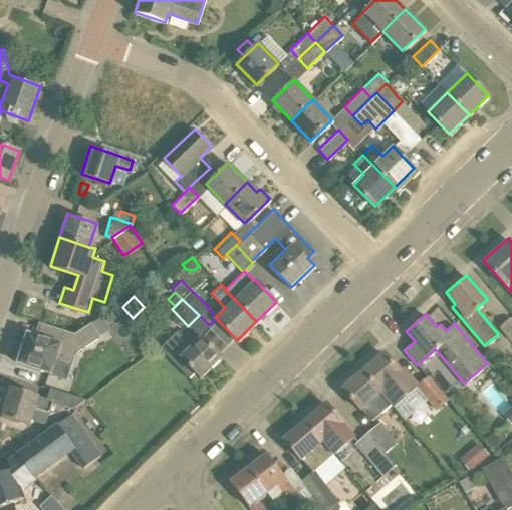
[(511,341),(511,340),(511,317),(510,315),(498,325),(511,341)]
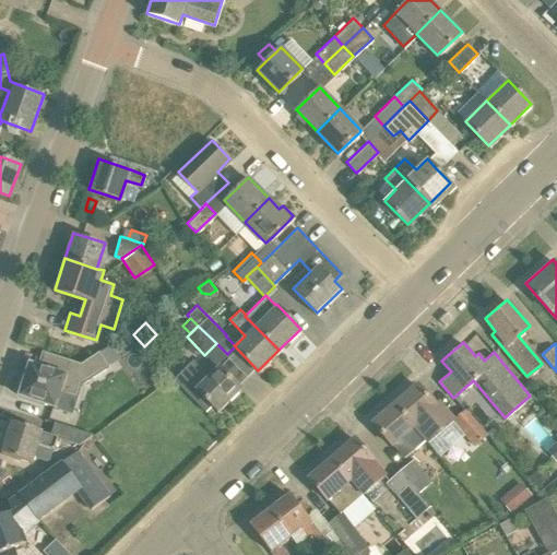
[(43,350),(37,365),(33,364),(31,374),(26,373),(24,378),(20,376),(15,389),(20,391),(19,394),(54,405),(59,390),(75,396),(80,380),(82,381),(108,364),(98,350),(80,362),(43,350)]
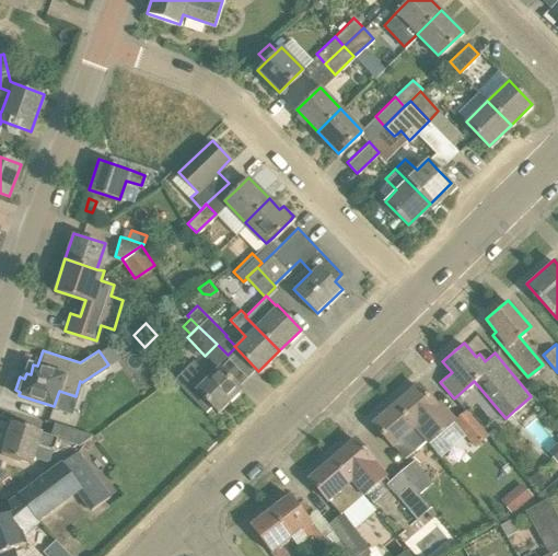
[(241,389),(237,385),(219,366),(209,375),(193,359),(174,379),(205,410),(211,405),(218,410),(241,389)]
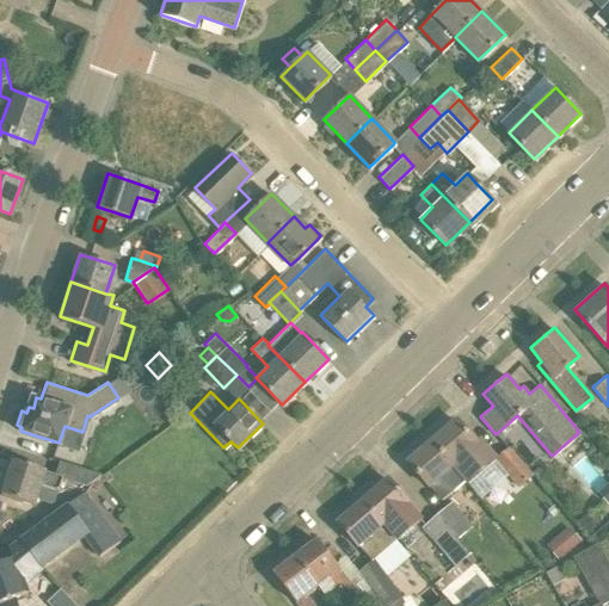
[(431,438),(460,472),(465,478),(478,468),(493,453),(480,436),(474,440),(455,418),(431,438)]
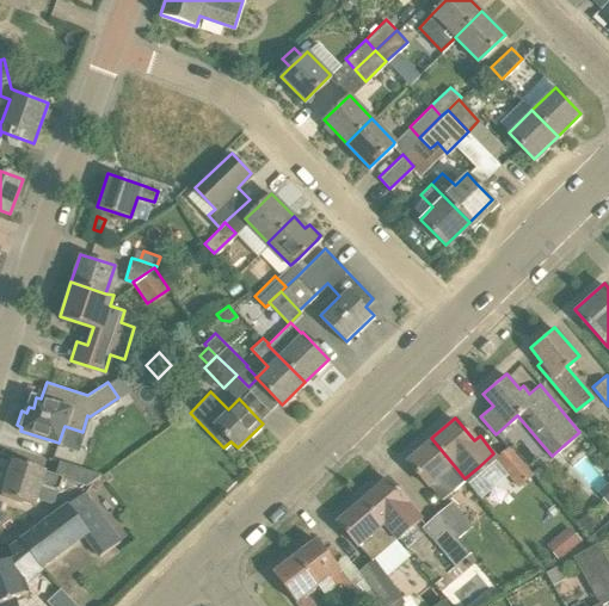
[(431,438),(412,455),(406,459),(428,484),(430,483),(443,498),(453,489),(448,483),(460,472),(431,438)]
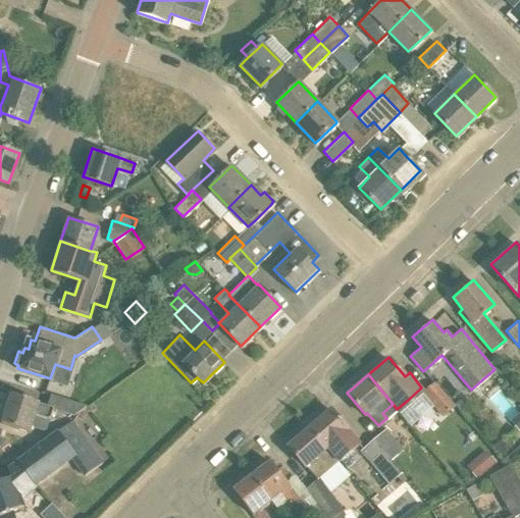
[(452,407),(431,383),(421,392),(442,415),(452,407)]
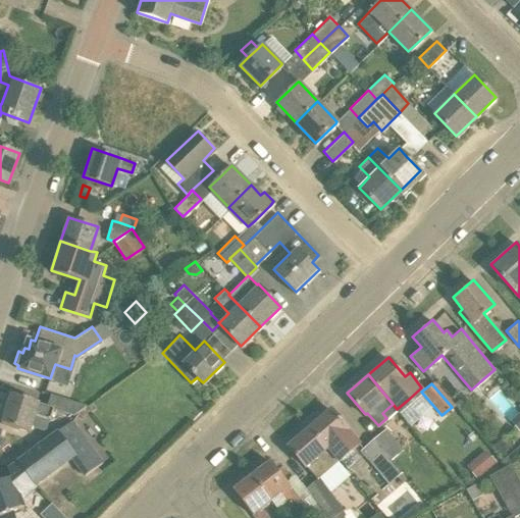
[(10,392),(0,421),(30,430),(32,423),(46,428),(53,407),(72,414),(86,404),(50,393),(47,403),(10,392)]
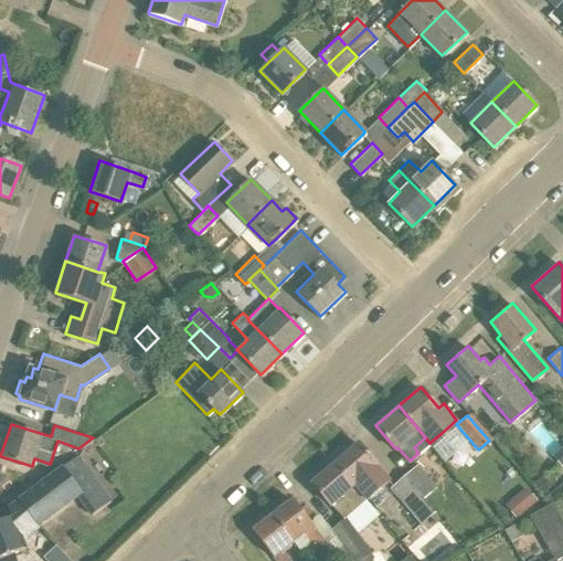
[(357,442),(333,462),(364,497),(388,476),(357,442)]
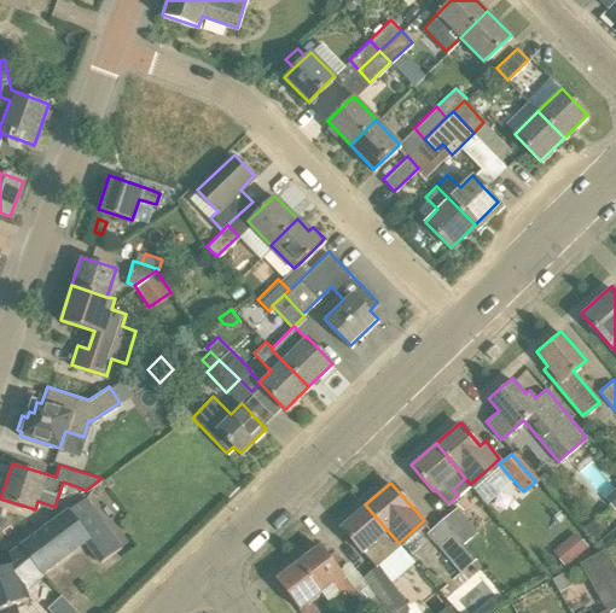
[(83,497),(62,514),(18,546),(39,572),(83,539),(99,560),(120,544),(83,497)]
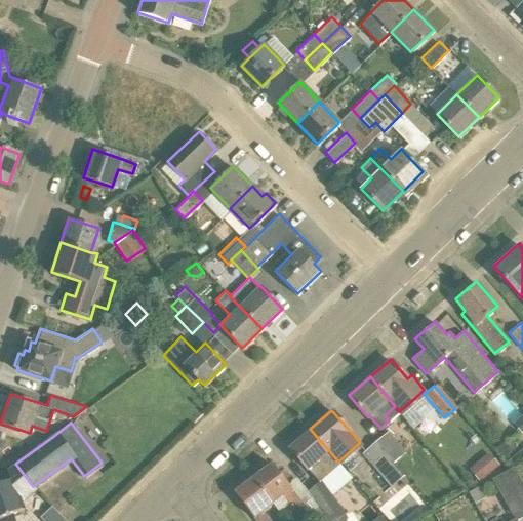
[(310,429),(289,447),(317,480),(327,471),(338,462),(310,429)]
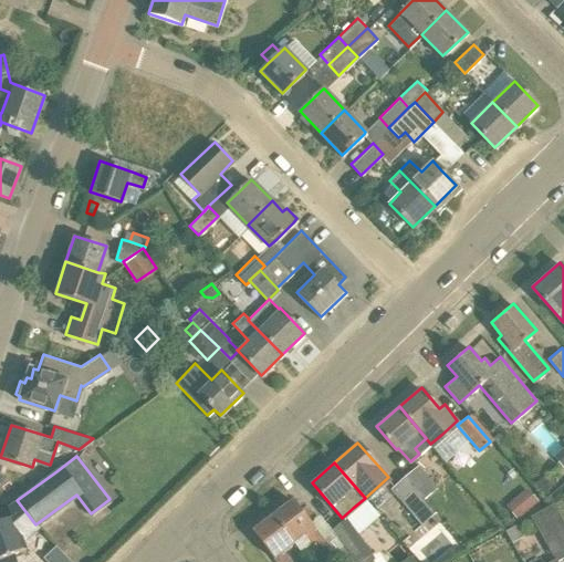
[(404,476),(423,498),(437,486),(418,464),(404,476)]
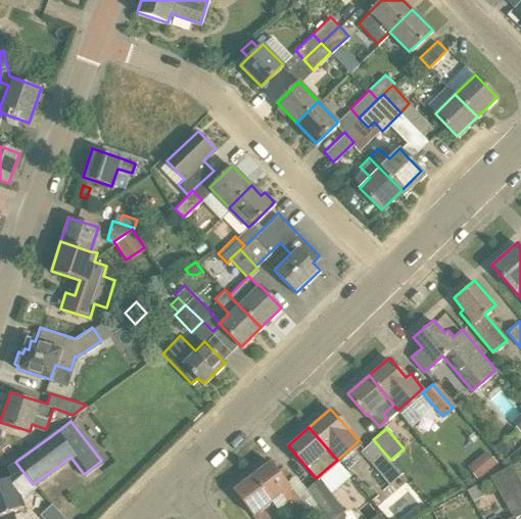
[(491,445),(502,457),(507,453),(503,447),(506,444),(501,438),(491,445)]
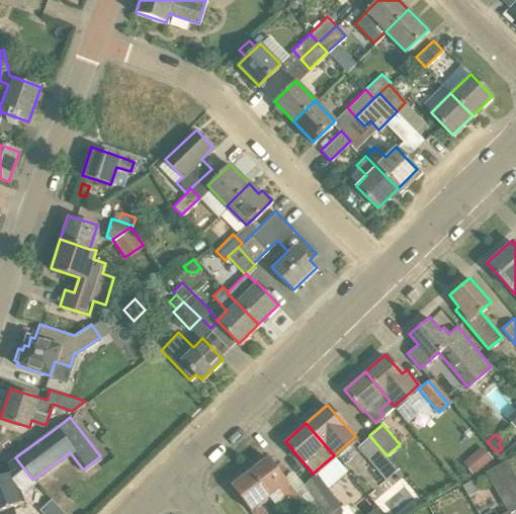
[(357,446),(384,479),(393,472),(398,467),(387,455),(369,435),(357,446)]
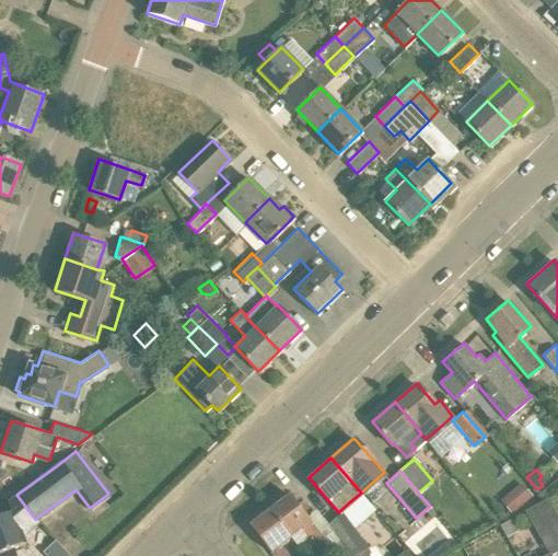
[(532,495),(520,481),(499,498),(511,512),(532,495)]
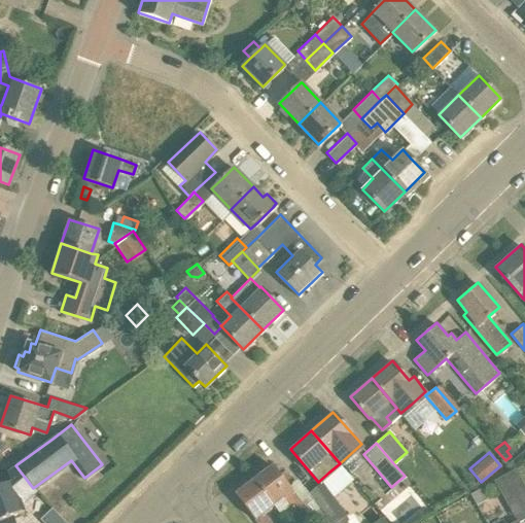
[(272,464),(253,479),(273,503),(283,495),(294,511),(304,504),(272,464)]
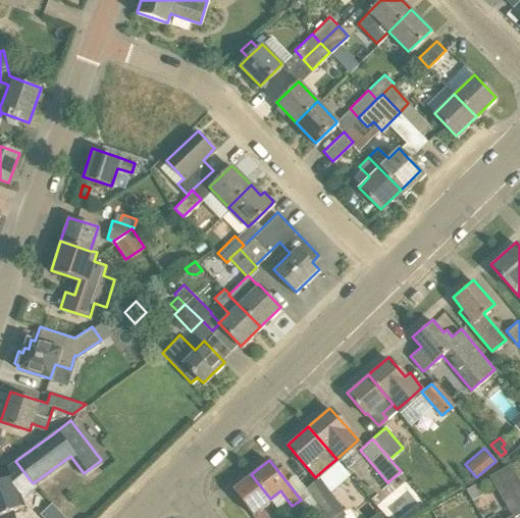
[(19,495),(24,493),(23,490),(33,483),(15,461),(7,467),(11,475),(0,479),(0,517),(14,517),(11,509),(22,505),(19,495)]
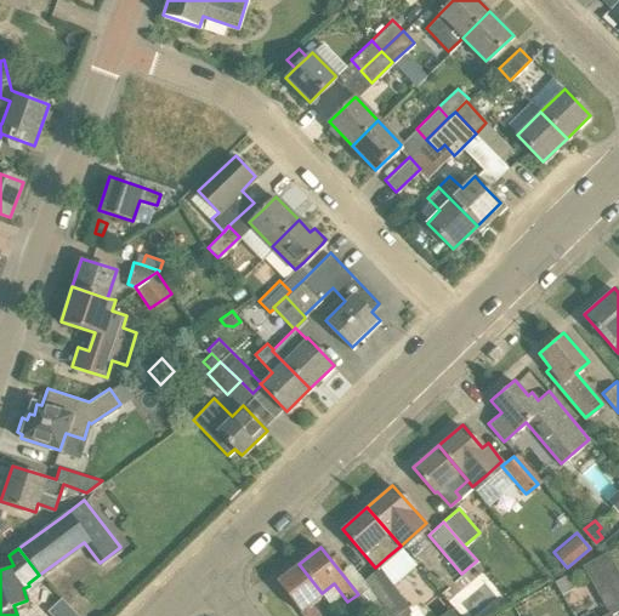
[(618,572),(607,551),(594,558),(618,603),(618,572)]
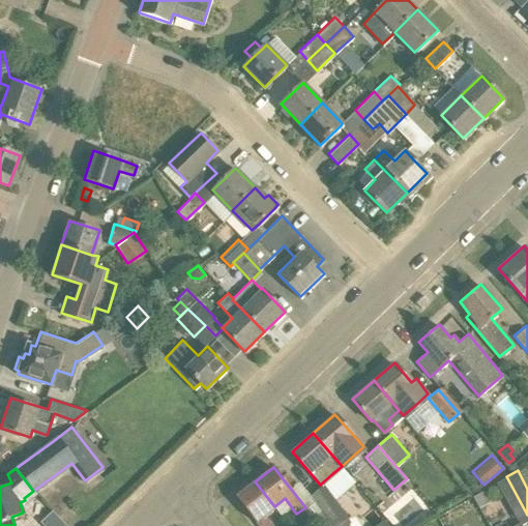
[(521,523),(527,519),(527,515),(506,476),(497,481),(519,522),(520,524),(521,523)]
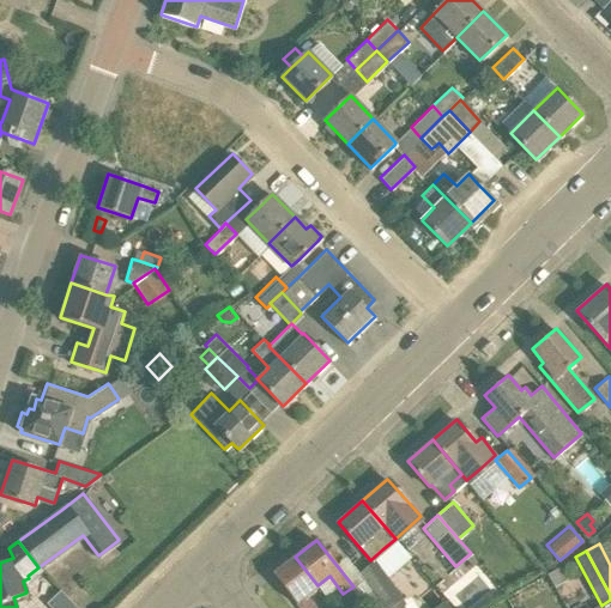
[(477,560),(471,553),(465,558),(471,565),(477,560)]
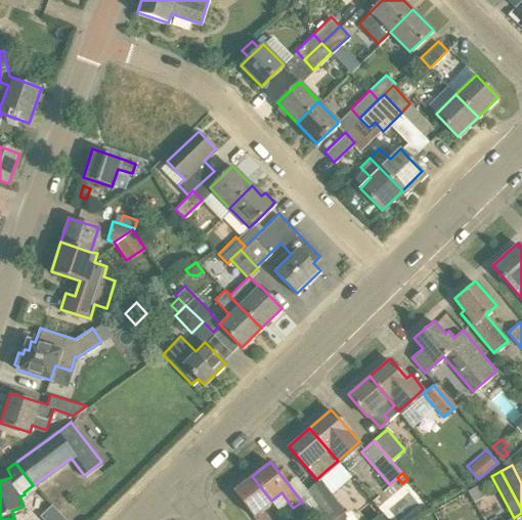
[(271,501),(252,476),(233,490),(253,515),(257,519),(266,519),(269,519),(261,509),(271,501)]
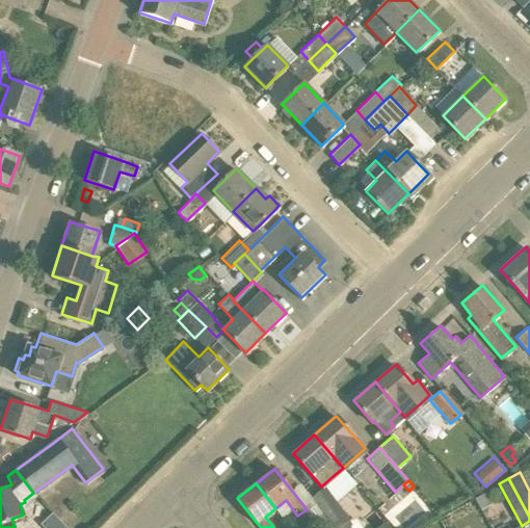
[(326,489),(313,499),(334,527),(337,527),(349,519),(326,489)]
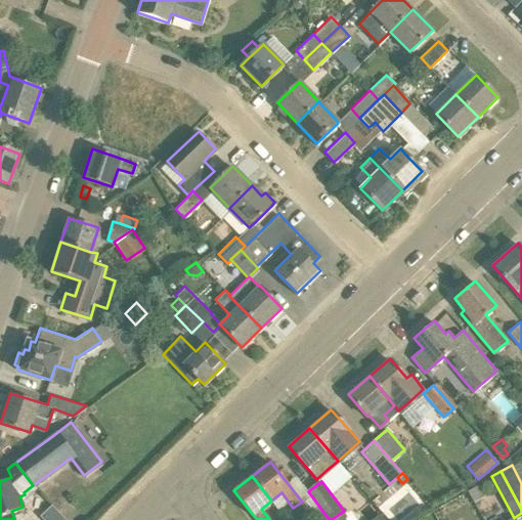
[(311,519),(328,519),(316,504),(305,512),(311,519)]
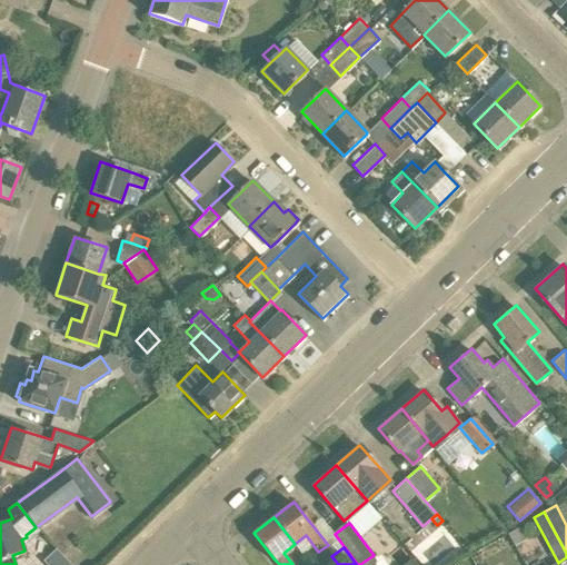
[(419,564),(411,555),(400,564),(419,564)]
